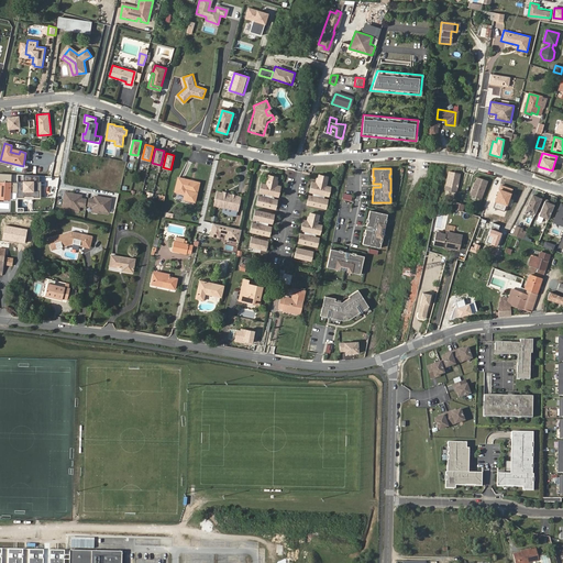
[(449,173),(444,191),(456,194),(460,175),(449,173)]
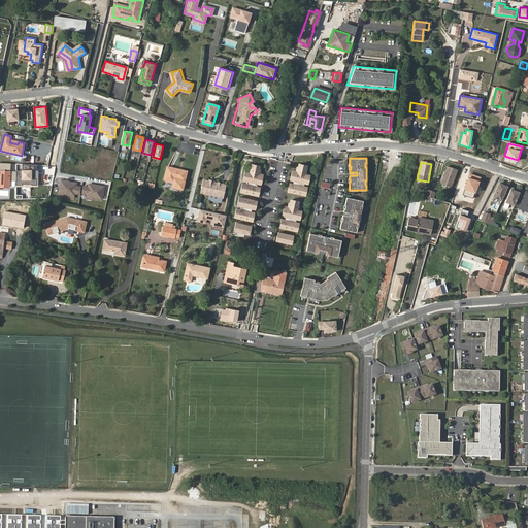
[(37,165),(17,164),(17,186),(38,186),(37,165)]
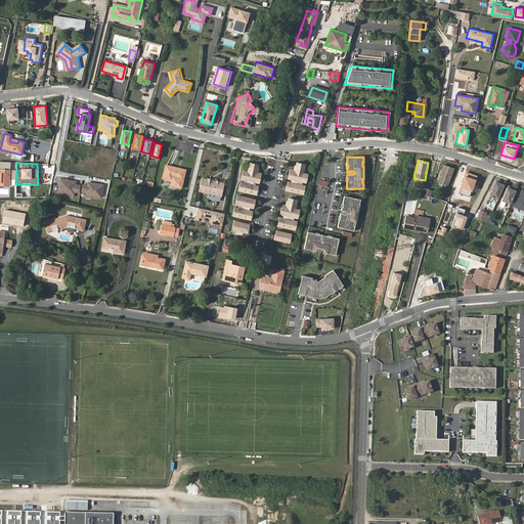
[(254,185),(255,182),(258,183),(260,174),(256,173),(258,165),(249,163),(248,171),(243,170),(241,179),(244,179),(244,182),(241,182),(238,190),(255,194),(257,186),(254,185)]
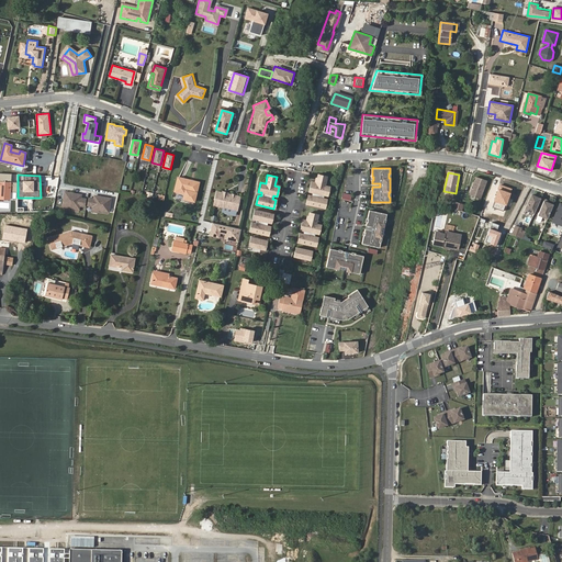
[(324,209),(326,200),(323,199),(324,195),(327,197),(329,187),(325,186),(327,177),(317,175),(315,183),(311,182),(308,192),(312,193),(311,195),(307,195),(306,204),(324,209)]
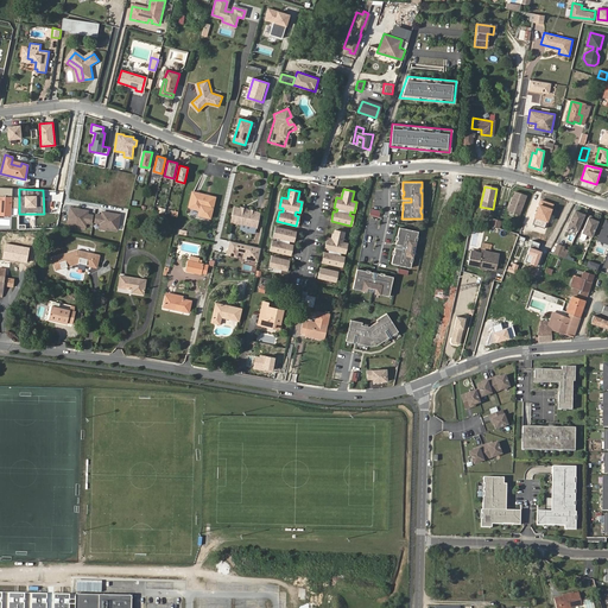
[(215,197),(192,192),(189,207),(201,209),(198,215),(210,219),(215,197)]
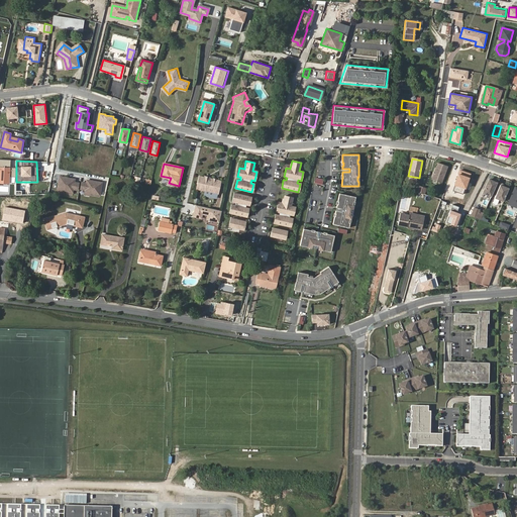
[(437,164),(431,180),(441,183),(447,167),(437,164)]
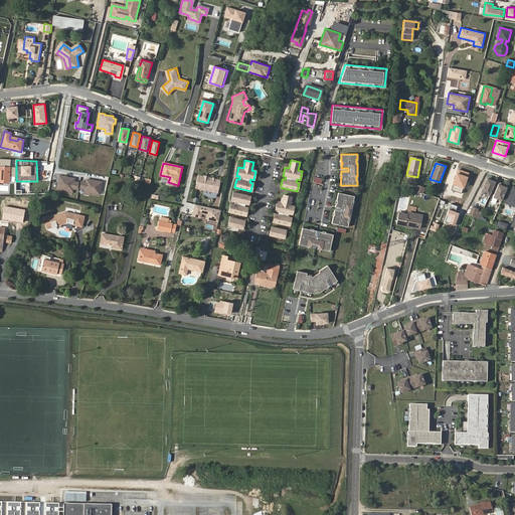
[(212,178),(209,178),(208,177),(206,179),(204,177),(198,175),(196,186),(204,188),(204,190),(216,193),(219,180),(215,179),(212,178)]
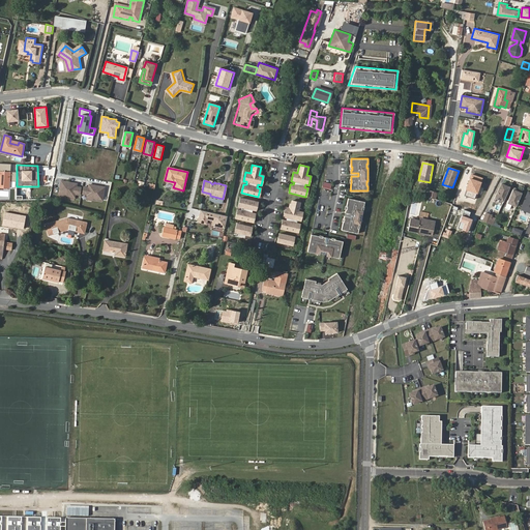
[(69,182),(61,181),(59,194),(75,197),(75,194),(79,195),(81,187),(76,186),(77,183),(72,183),(72,184),(69,183),(69,182)]
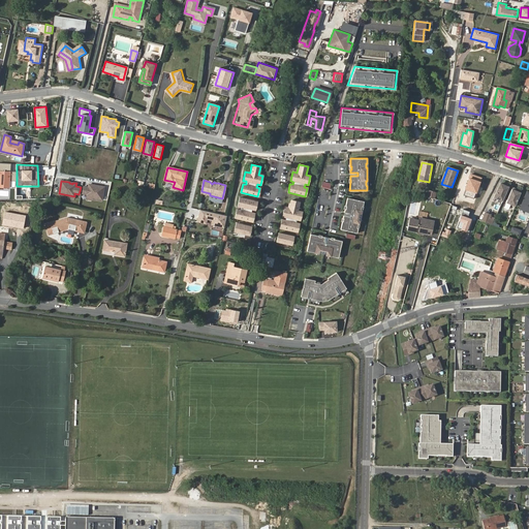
[(502,199),(508,187),(500,183),(494,196),(502,199)]
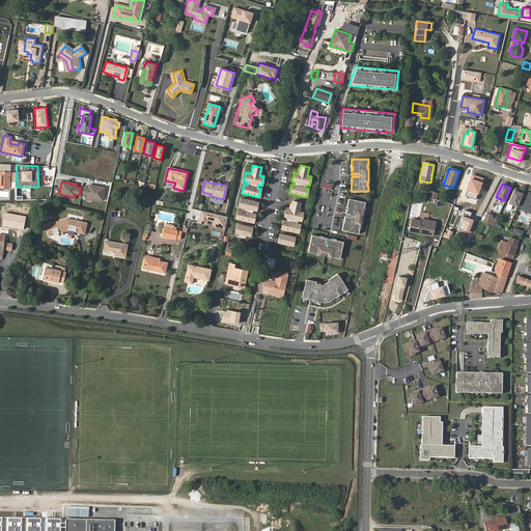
[(89,188),(84,188),(83,194),(88,195),(87,198),(103,200),(105,188),(95,186),(95,187),(93,187),(93,186),(89,185),(89,188)]
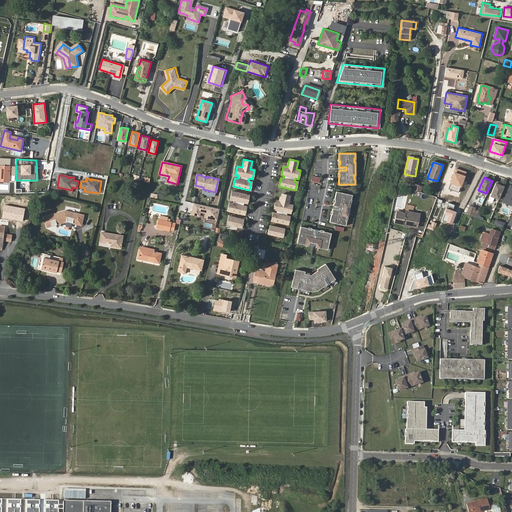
[(498,199),(504,186),(495,182),(489,196),(498,199)]
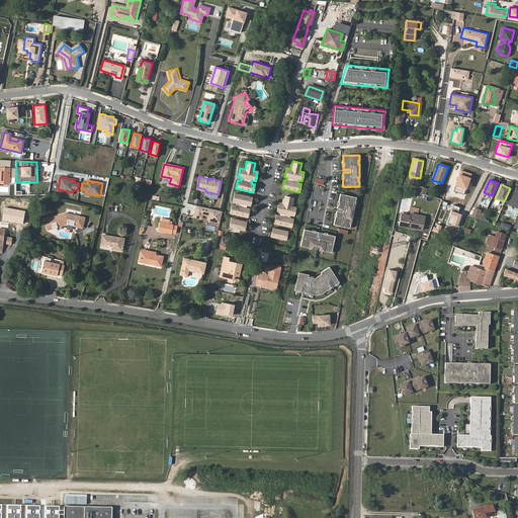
[(517,186),(516,186),(508,204),(517,208),(517,186)]
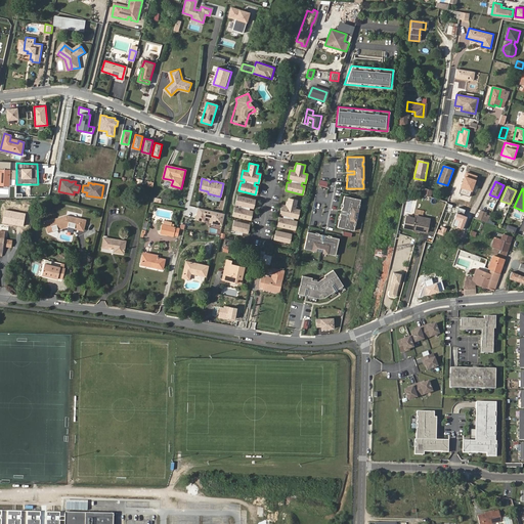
[(250,219),(252,211),(249,210),(249,208),(252,209),(254,200),(237,195),(235,204),(238,205),(237,208),(234,207),(232,215),(250,219)]
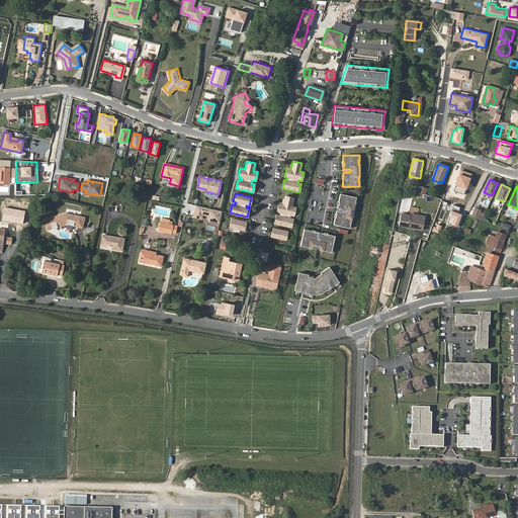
[(354,202),(355,197),(339,193),(338,201),(339,202),(338,204),(337,204),(336,207),(344,209),(343,212),(336,210),(335,213),(336,214),(336,217),(335,217),(333,225),(349,228),(350,224),(349,223),(350,219),(351,220),(354,206),(353,205),(353,201),(354,202)]
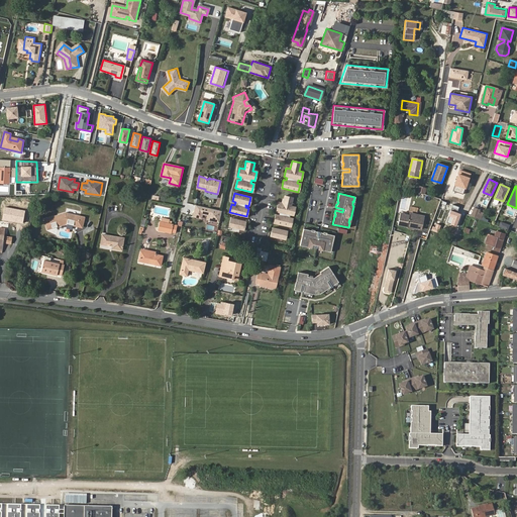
[(290,227),(292,218),(289,218),(290,215),(293,215),(295,207),(290,206),(292,198),(284,196),(282,204),(278,203),(276,211),(279,212),(278,215),(275,214),(273,223),(290,227)]
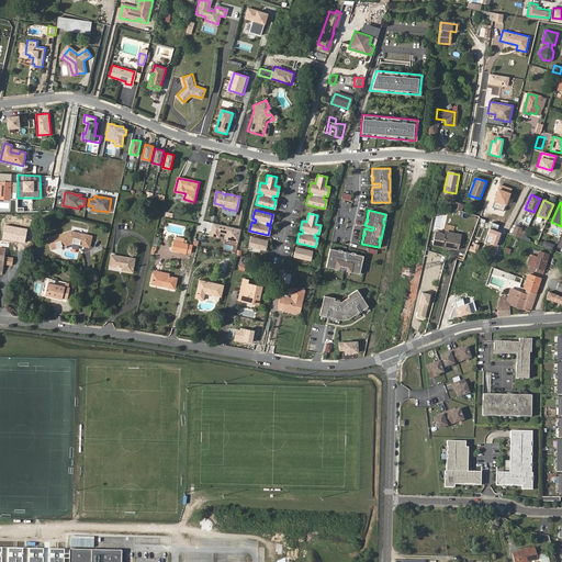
[(242,229),(213,223),(210,236),(220,238),(221,233),(225,234),(224,239),(238,242),(242,229)]
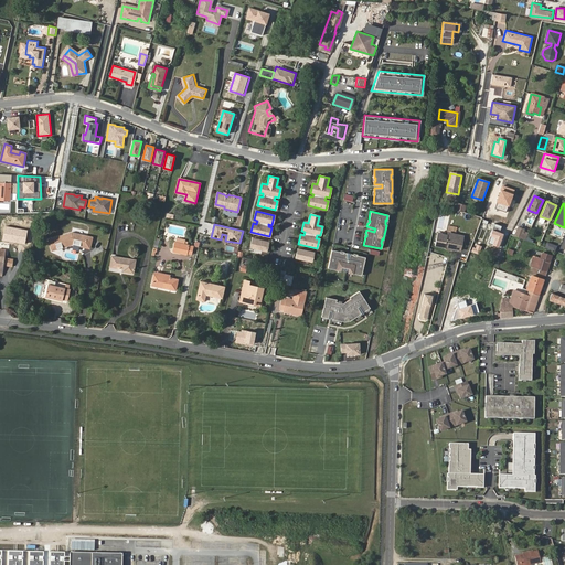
[(28,231),(6,226),(2,241),(25,245),(28,231)]
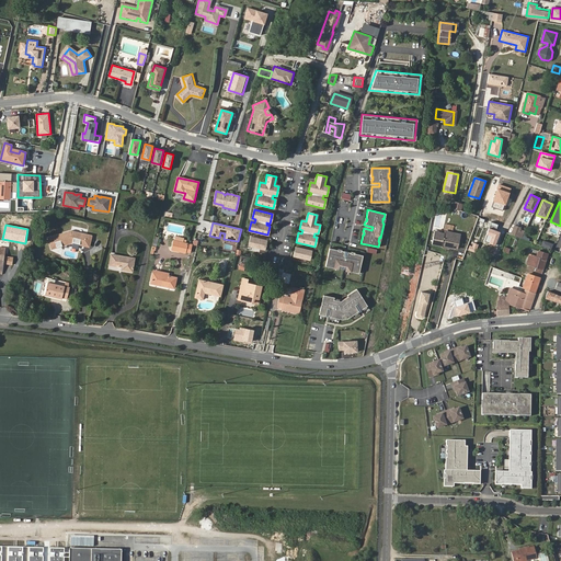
[(515,225),(511,235),(522,239),(526,230),(515,225)]
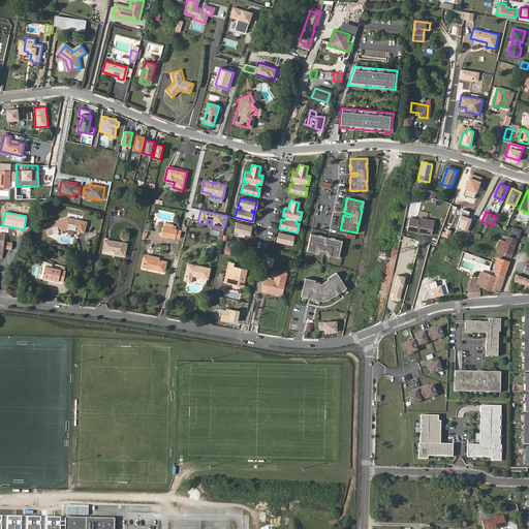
[(64,217),(49,222),(53,232),(64,229),(63,227),(65,226),(78,229),(80,220),(64,217)]
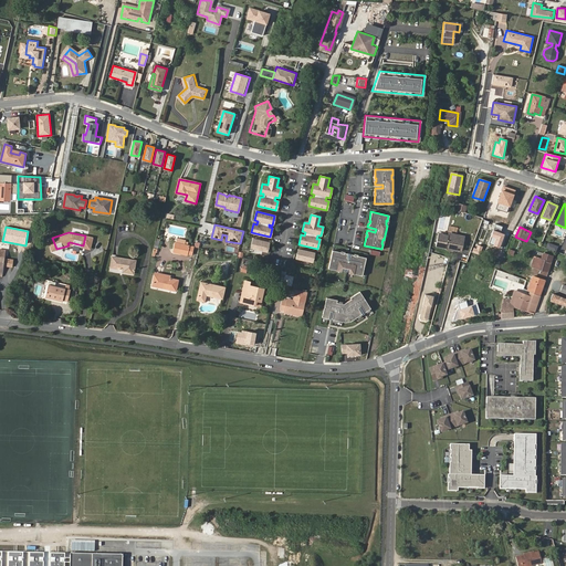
[(439,236),(437,249),(447,250),(448,252),(453,252),(454,251),(454,249),(463,251),(465,238),(457,236),(457,239),(448,238),(443,237),(442,236),(440,236),(439,236)]
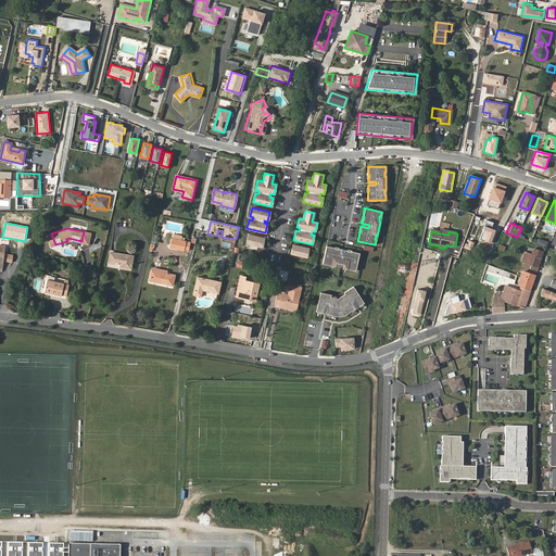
[(262,248),(264,238),(248,235),(245,243),(262,248)]
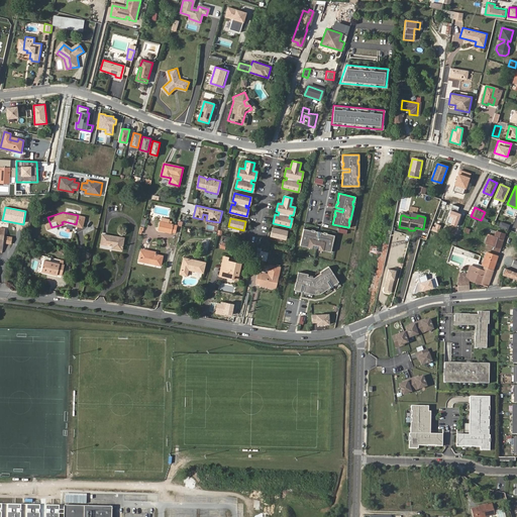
[(175,225),(160,222),(159,229),(171,232),(172,231),(174,231),(175,225)]
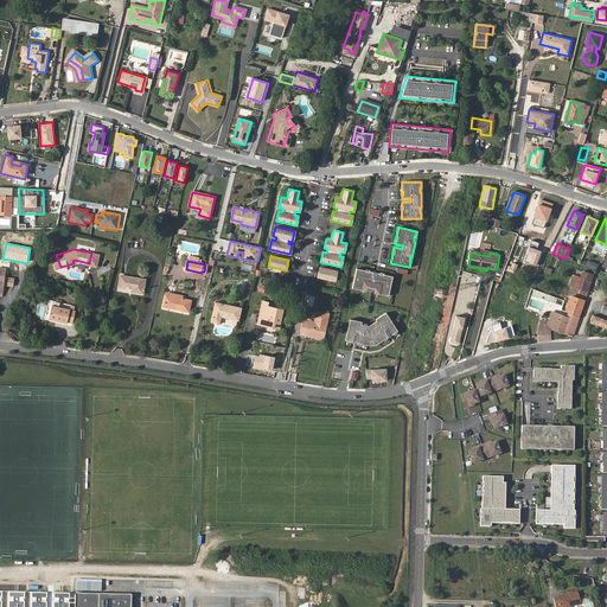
[(334,281),(337,272),(319,268),(317,278),(334,281)]
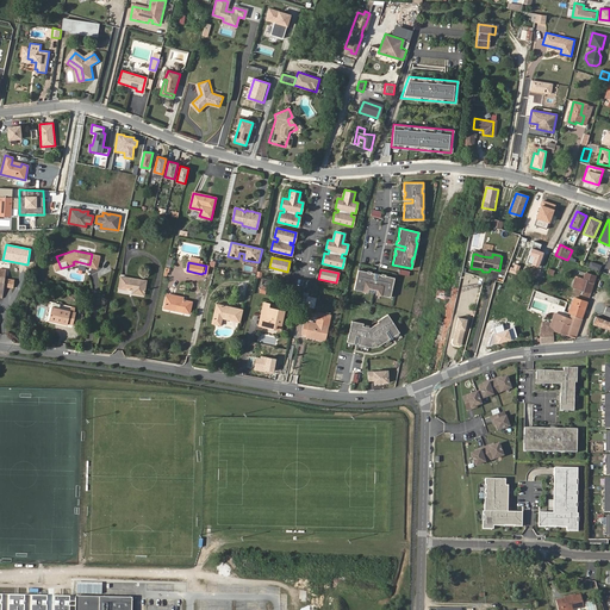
[(381,296),(391,297),(396,278),(385,275),(385,277),(383,275),(379,274),(377,282),(373,281),(375,273),(372,272),(371,273),(368,273),(368,272),(359,269),(354,288),(363,291),(363,290),(381,293),(381,296)]
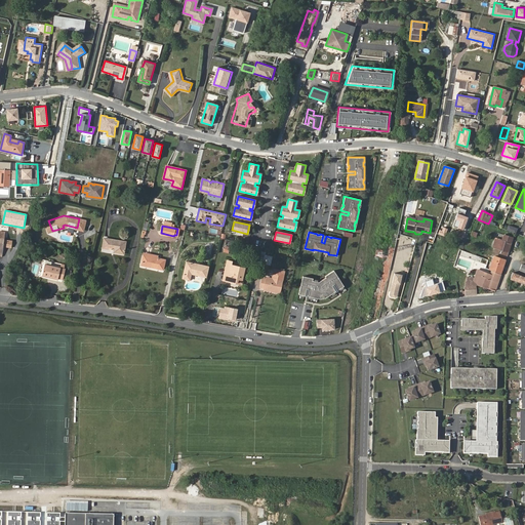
[(508,255),(513,238),(503,235),(502,240),(495,238),(494,240),(493,240),(490,246),(495,248),(494,250),(499,252),(500,250),(502,251),(501,253),(508,255)]
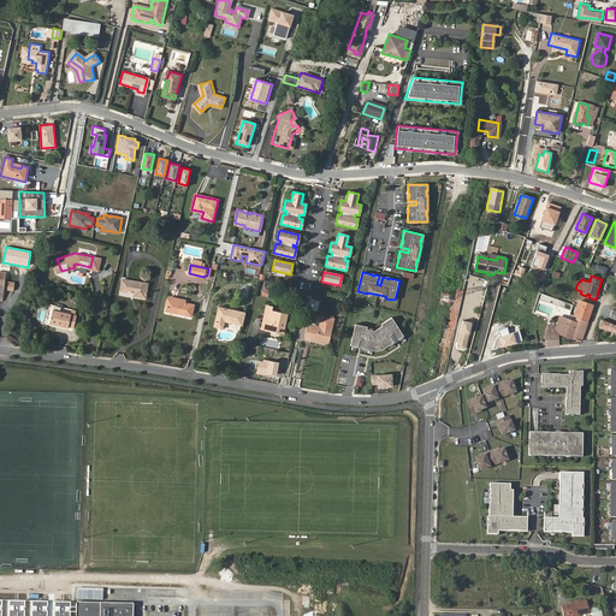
[(132,296),(144,298),(148,284),(122,279),(120,291),(132,294),(132,296)]
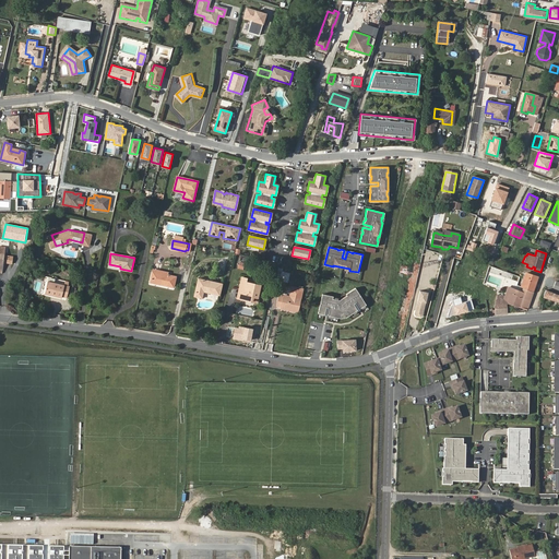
[(431,262),(440,264),(442,257),(433,254),(431,262)]
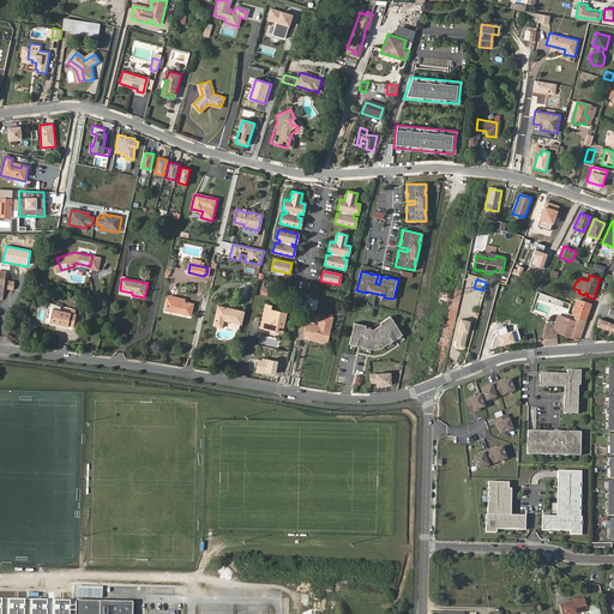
[(318,300),(309,298),(307,308),(315,309),(318,300)]
